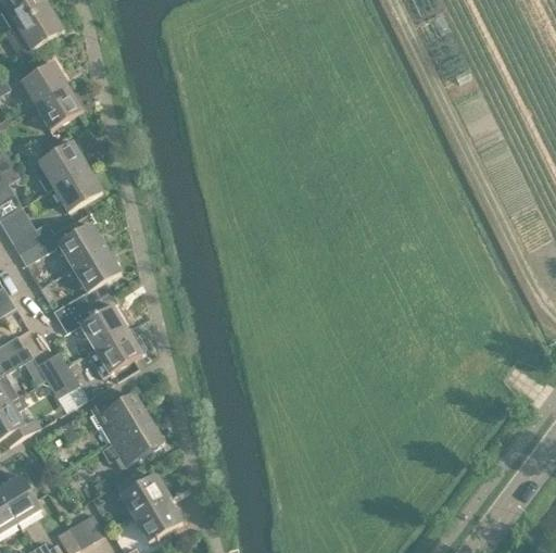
[(8,11),(15,25),(16,26),(50,5),(46,0),(2,0),(0,1),(0,9),(3,14),(8,11)]
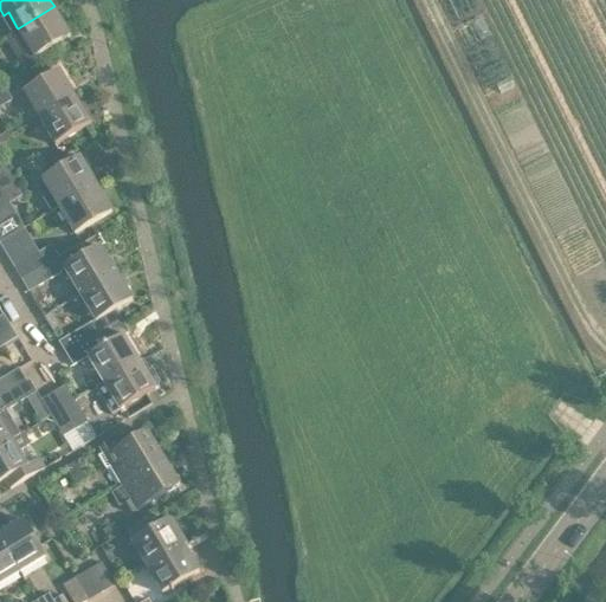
[(5,34),(15,51),(23,47),(28,58),(70,33),(55,6),(18,28),(17,27),(5,34)]
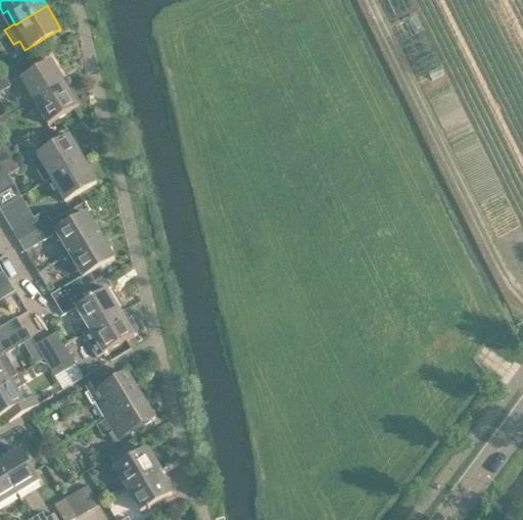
[(19,77),(34,100),(64,81),(51,58),(19,77)]
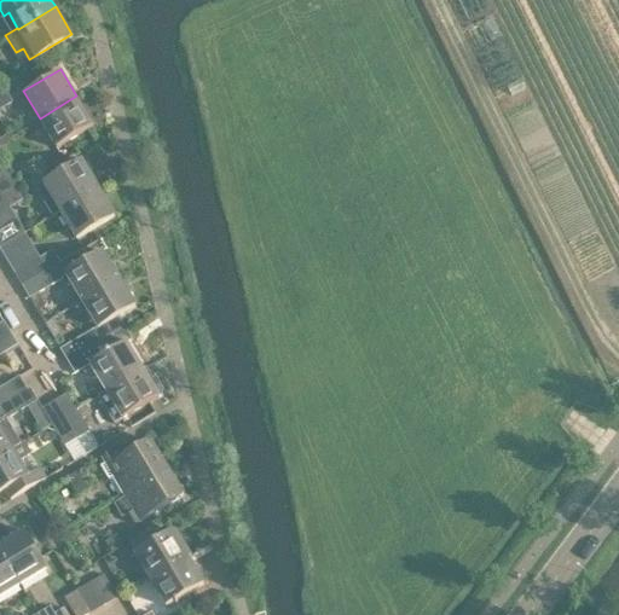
[(0,105),(7,102),(11,99),(4,88),(0,90),(0,105)]
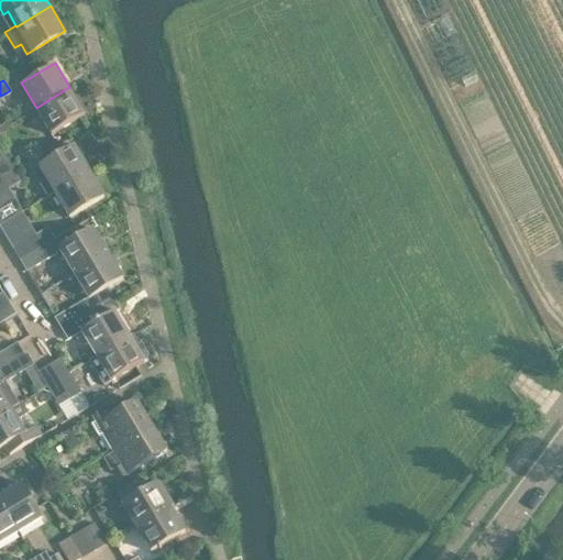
[(36,108),(51,132),(85,112),(69,87),(36,108)]
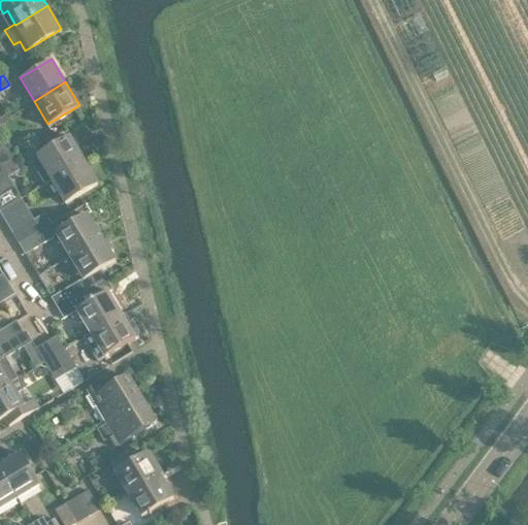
[(44,139),(54,133),(51,128),(41,134),(44,139)]
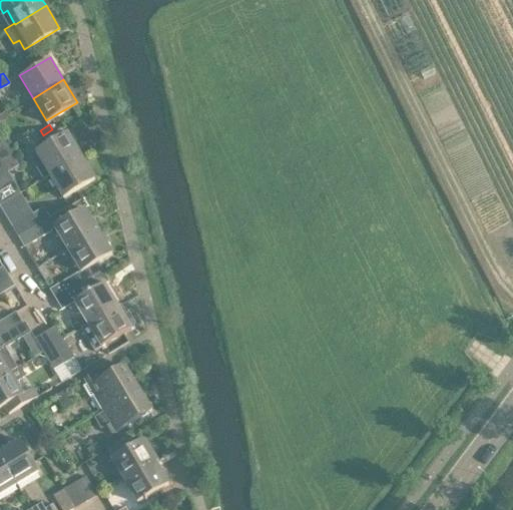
[(83,152),(81,150),(79,151),(67,131),(64,133),(60,127),(45,136),(49,142),(36,150),(42,160),(36,164),(43,176),(49,172),(81,154),(83,152)]
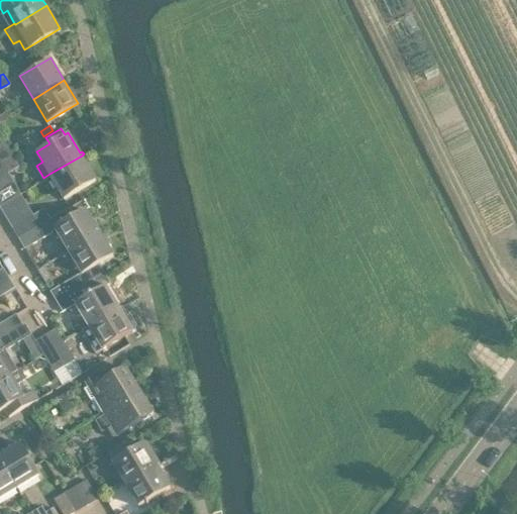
[(0,159),(1,161),(12,153),(4,139),(0,141),(0,159)]
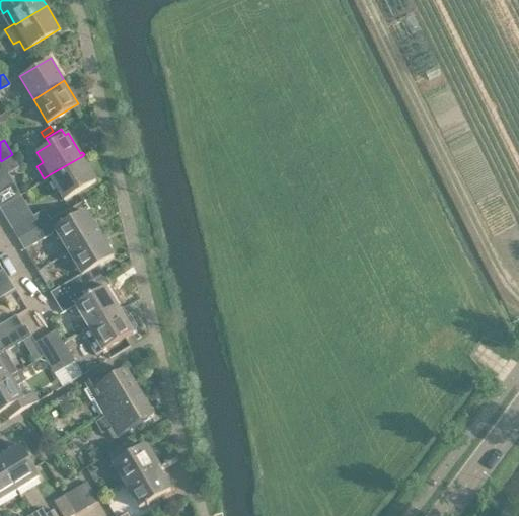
[(0,187),(12,179),(7,171),(18,164),(12,154),(1,161),(6,169),(0,172),(0,187)]
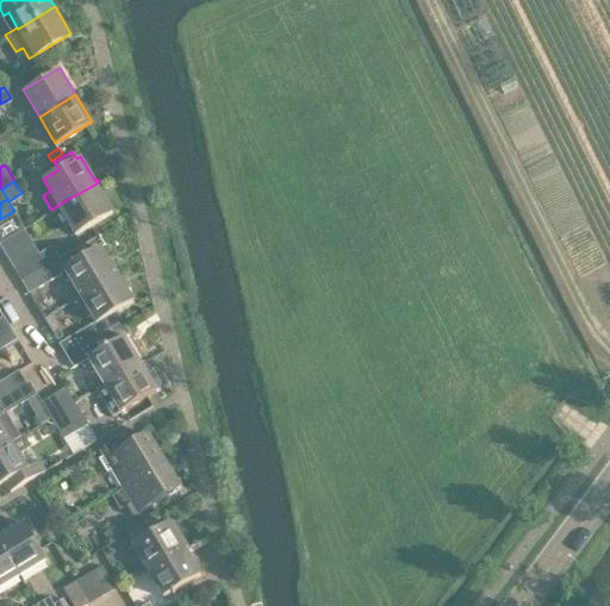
[(99,181),(97,183),(58,205),(75,232),(112,210),(98,186),(100,185),(99,181)]
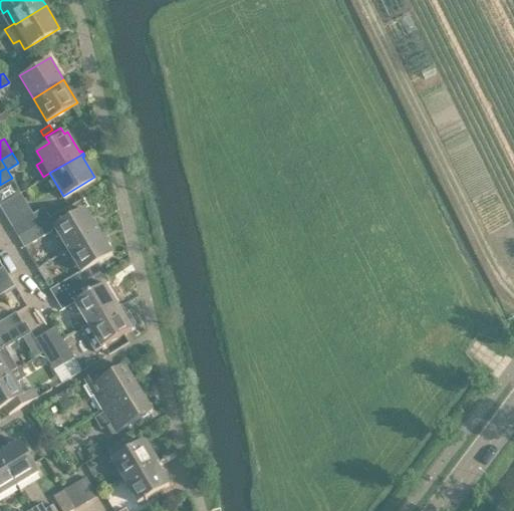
[(11,225),(32,212),(20,191),(0,202),(0,205),(5,214),(11,225)]
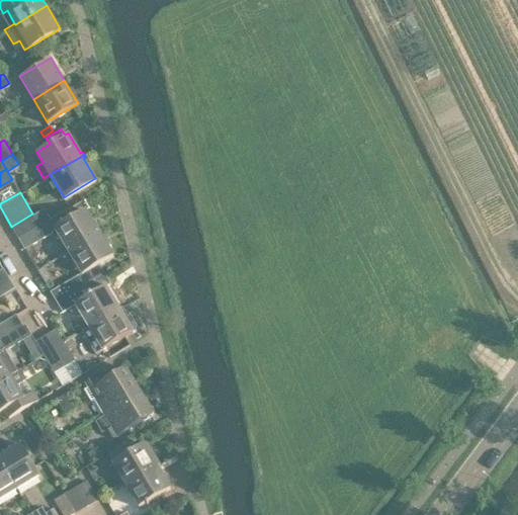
[(38,224),(17,237),(24,247),(53,231),(52,229),(55,227),(68,250),(99,231),(96,227),(94,228),(92,225),(94,223),(86,208),(75,215),(69,205),(60,211),(50,218),(46,220),(38,224)]
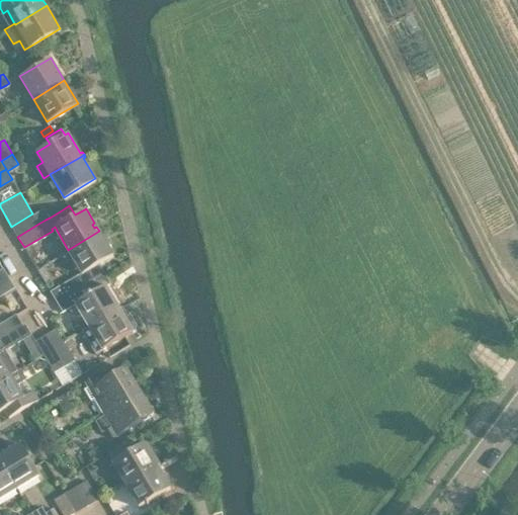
[(32,213),(38,224),(46,220),(50,218),(44,206),(32,213)]
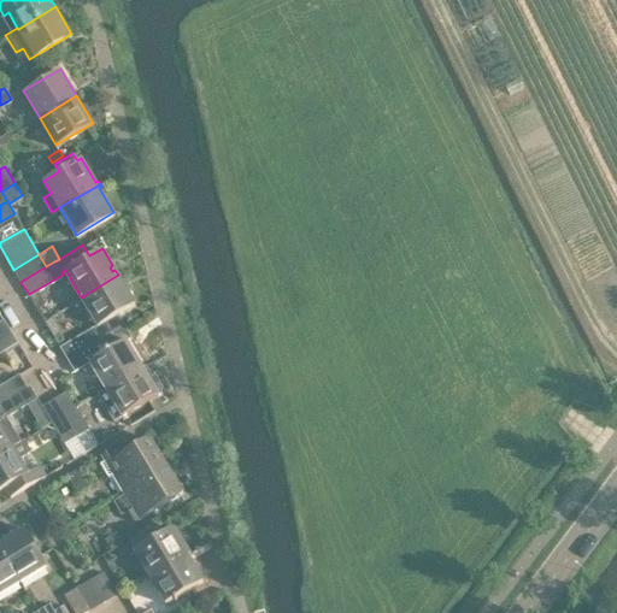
[(21,282),(46,266),(39,254),(13,270),(21,282)]
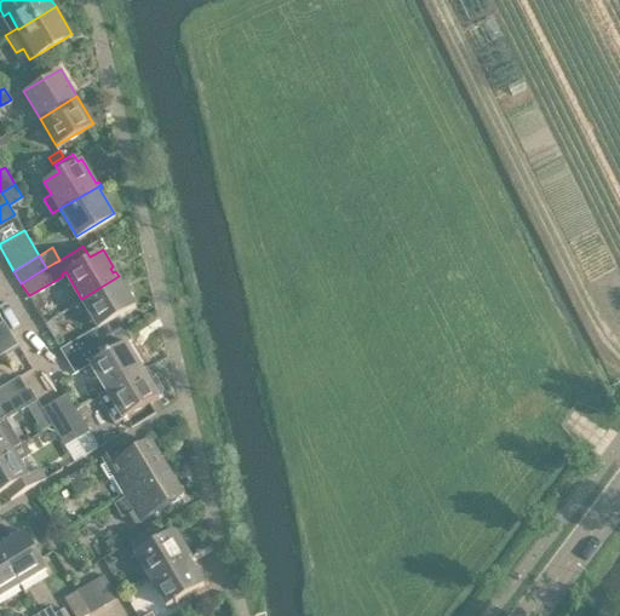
[(105,337),(125,324),(118,314),(135,303),(124,285),(121,287),(119,283),(121,281),(119,276),(81,299),(97,324),(59,346),(68,360),(101,339),(105,337)]
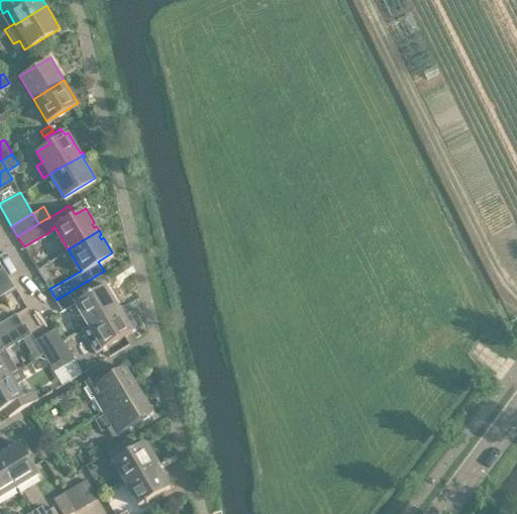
[(75,302),(88,324),(119,306),(105,284),(110,281),(104,271),(88,281),(84,283),(57,300),(62,309),(75,302)]
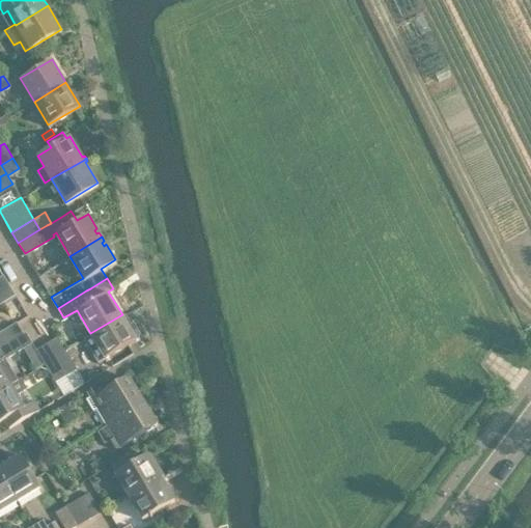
[(0,286),(0,301),(15,294),(7,282),(0,286)]
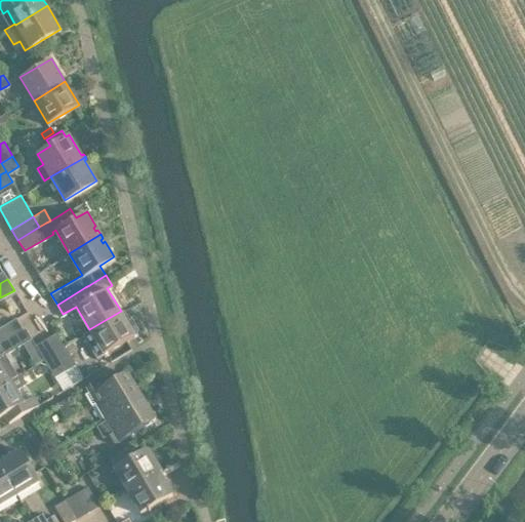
[(121,311),(89,329),(83,333),(96,357),(134,334),(121,311)]
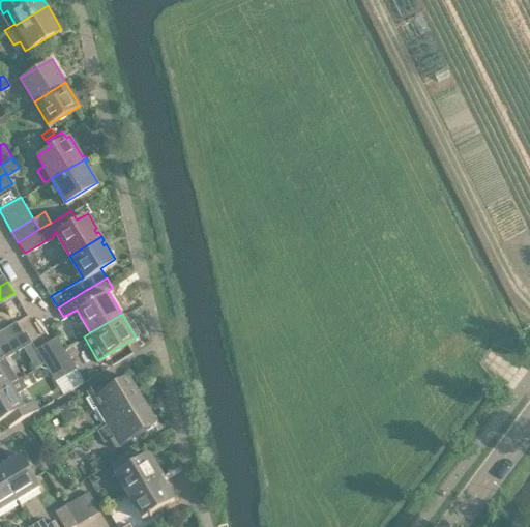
[(0,344),(23,331),(16,320),(0,329),(0,344)]
